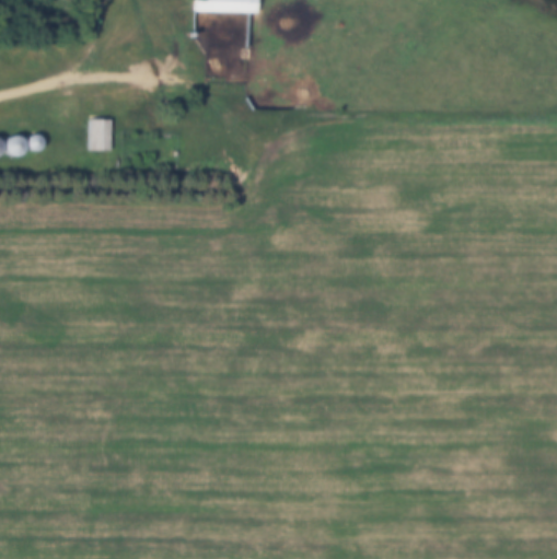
[(257,14),(257,0),(195,0),(195,12),(257,14)]
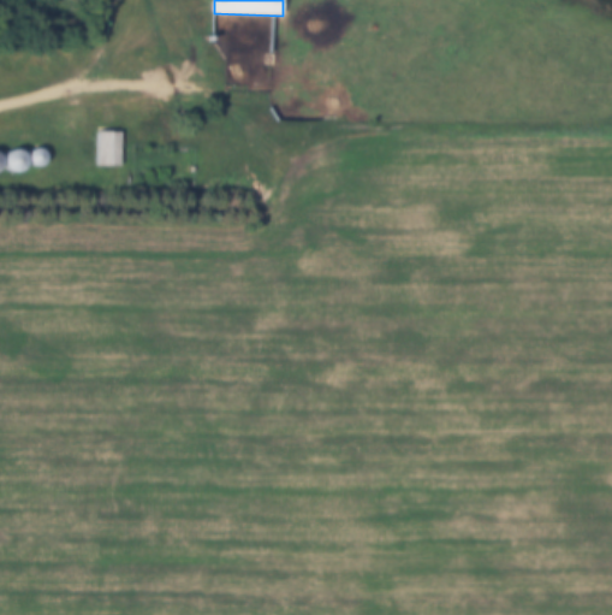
[(99,166),(122,166),(122,132),(99,132),(99,166)]
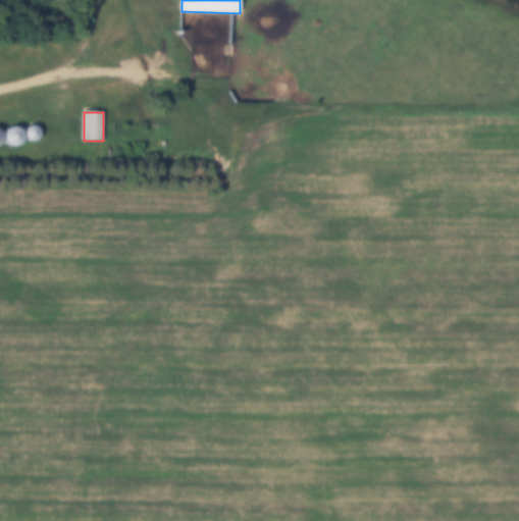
[(15,148),(24,136),(11,125),(2,139),(15,148)]
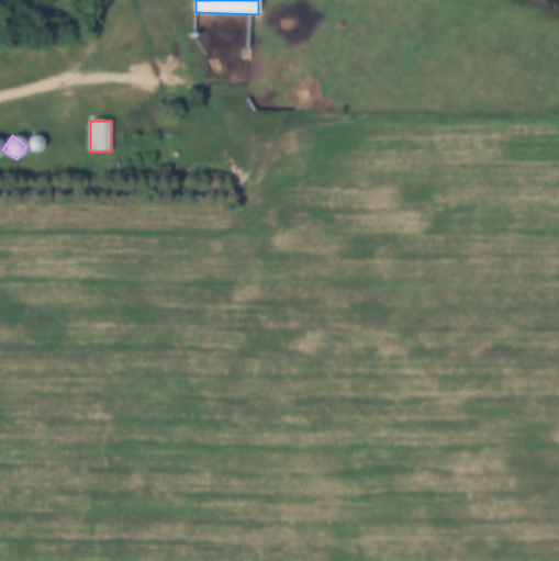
[(37,152),(38,144),(29,143),(28,150),(37,152)]
